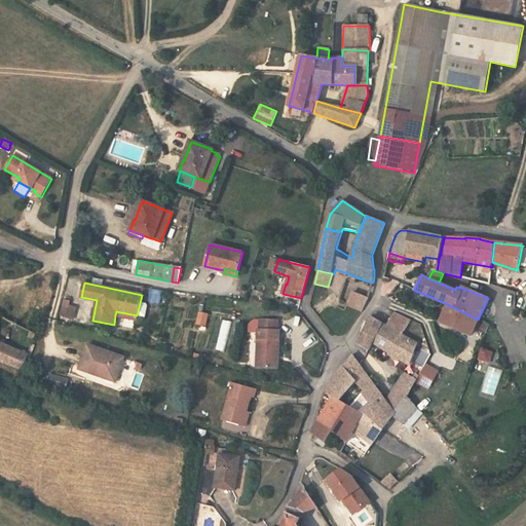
[(354,291),(348,304),(362,311),(369,298),(354,291)]
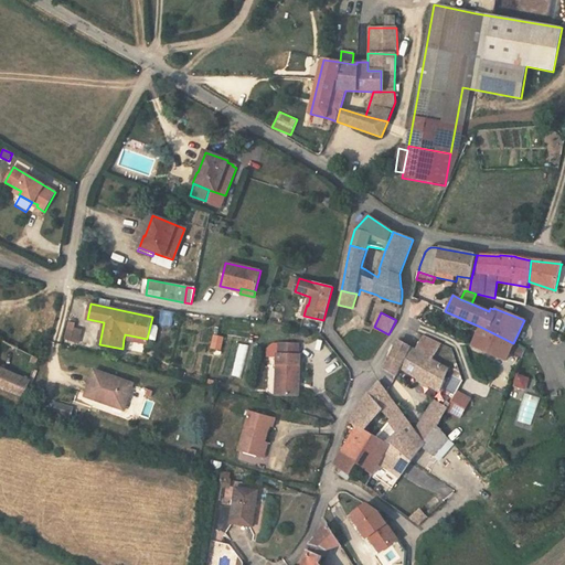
[(74,324),(68,322),(65,339),(78,343),(82,331),(73,329),(74,324)]
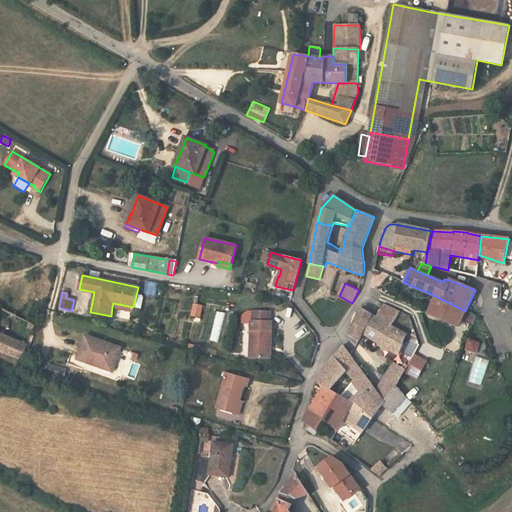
[(428,313),(458,326),(462,319),(465,311),(435,296),(428,313)]
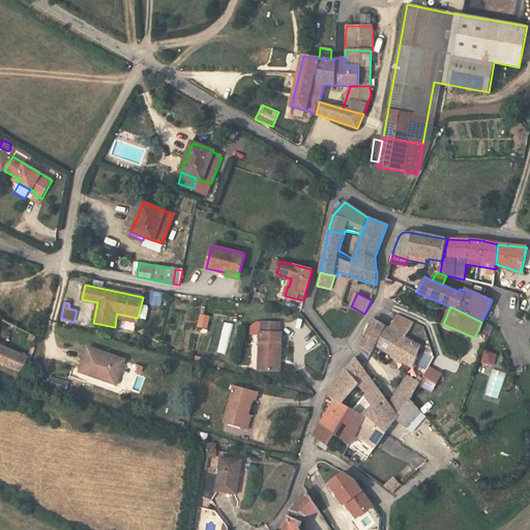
[(138,318),(117,314),(116,318),(138,322),(138,318)]
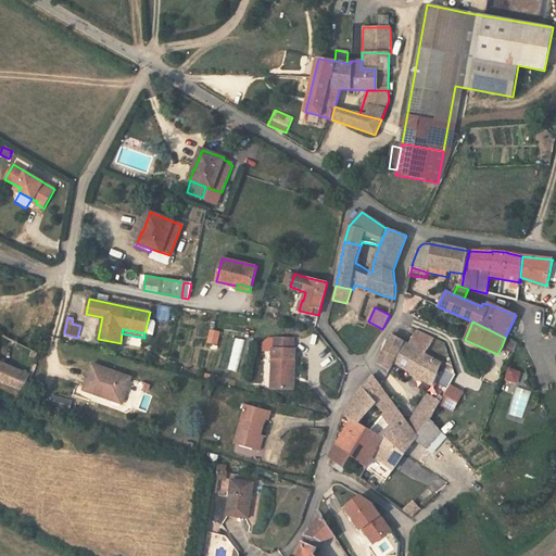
[(220,331),(212,330),(209,342),(217,344),(220,331)]
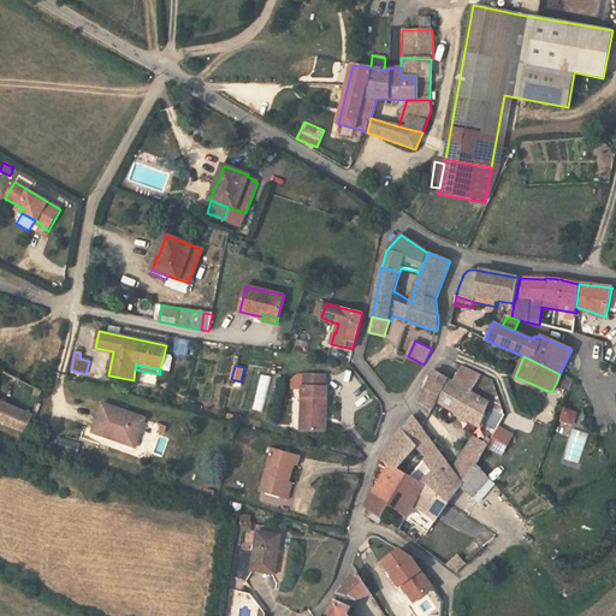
[(0,422),(5,425),(27,432),(34,415),(0,401),(0,371),(0,369),(0,368),(0,422)]
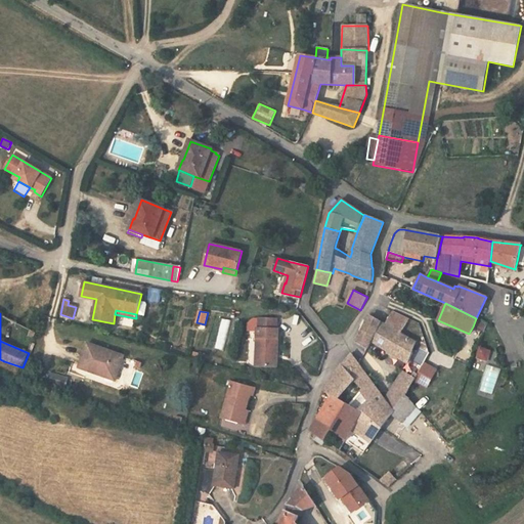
[(356,342),(367,349),(372,341),(381,322),(369,315),(366,321),(361,332),(356,342)]
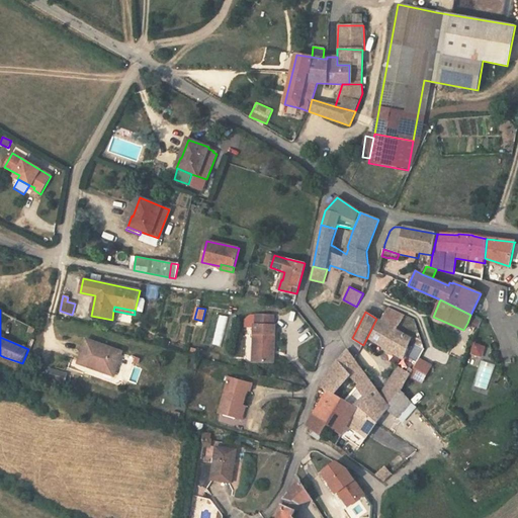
[(256,315),(256,325),(274,326),(274,316),(256,315)]
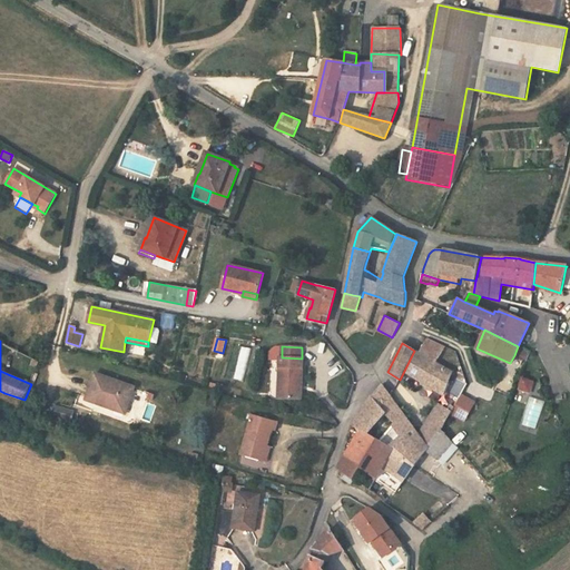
[(518,346),(514,355),(526,361),(529,353),(518,346)]
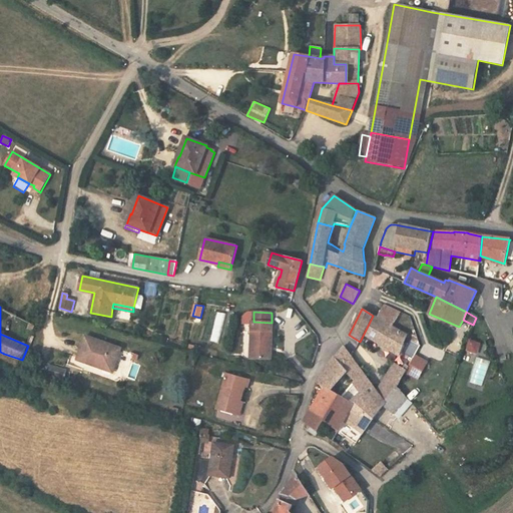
[(219,344),(226,315),(217,313),(210,342),(219,344)]
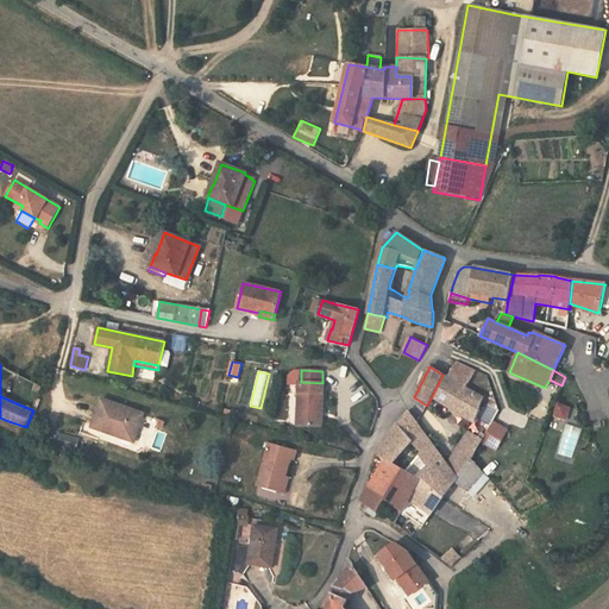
[(456,382),(443,375),(432,396),(473,422),(483,399),(465,388),(456,382)]
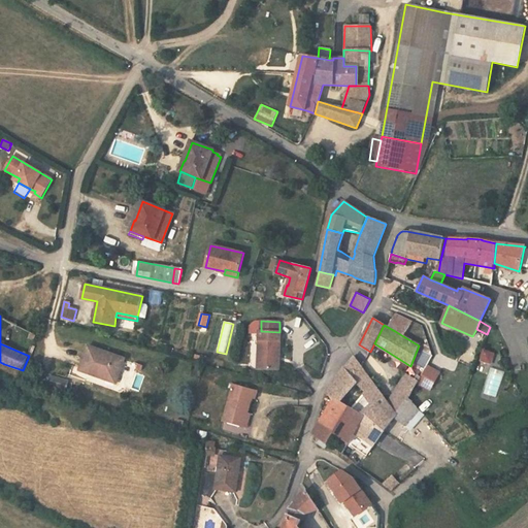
[(405,332),(397,327),(395,331),(403,336),(405,332)]
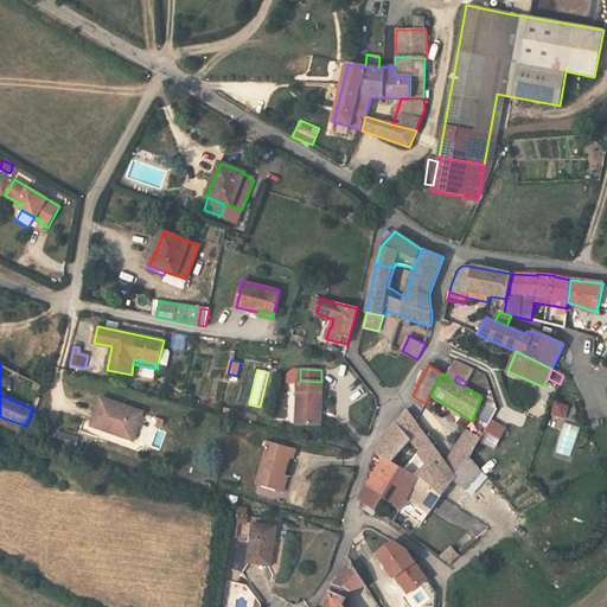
[(323,382),(321,382),(300,381),(298,381),(296,425),(320,426),(323,382)]
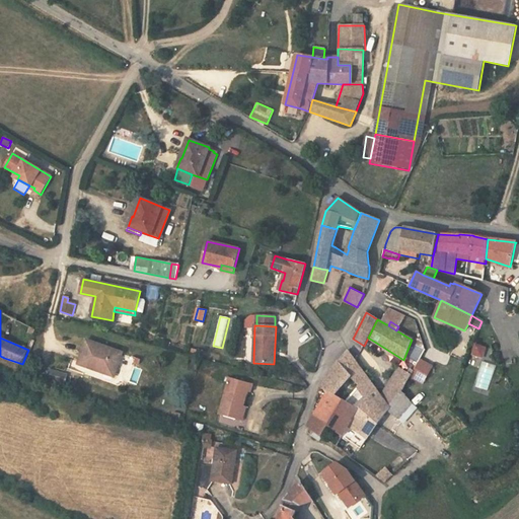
[(36,329),(30,326),(28,334),(33,336),(36,329)]
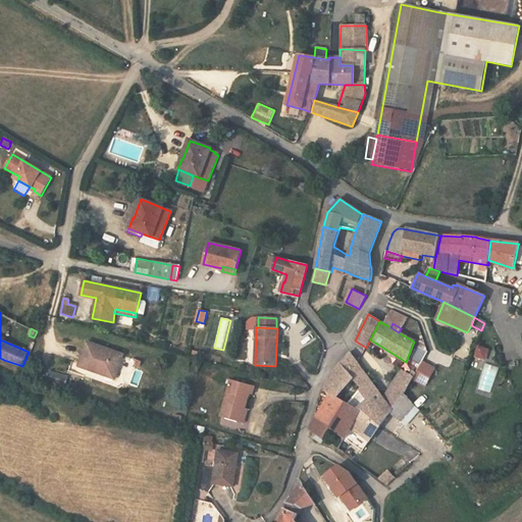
[(114,378),(122,355),(88,343),(80,366),(114,378)]
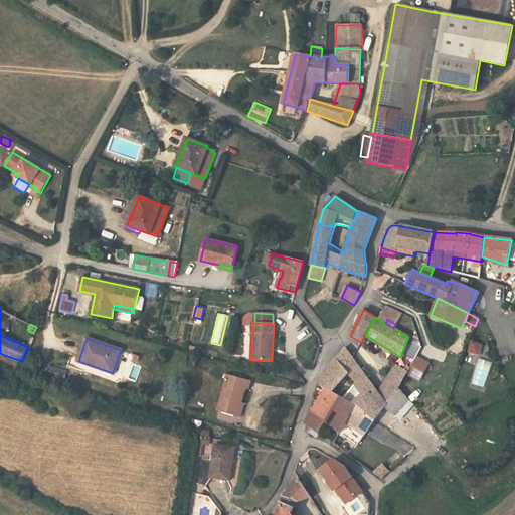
[(482,344),(471,340),(467,352),(479,355),(482,344)]
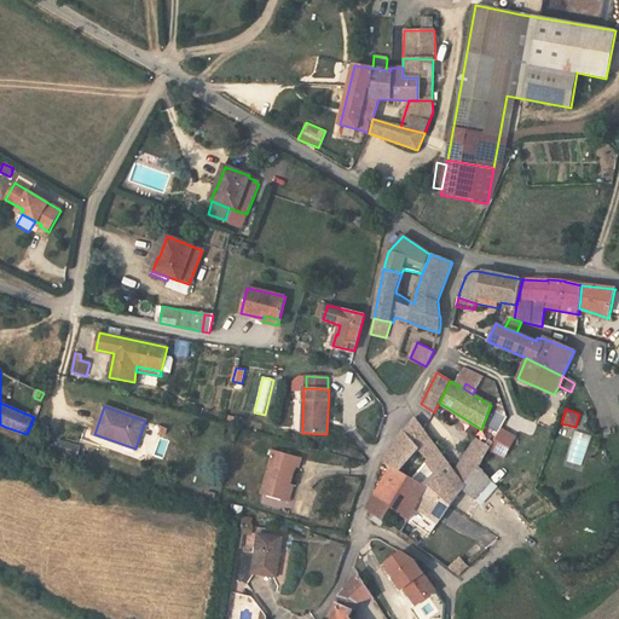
[(383,461),(392,468),(451,505),(456,498),(460,495),(464,487),(466,487),(455,473),(440,452),(415,417),(401,434),(383,461)]
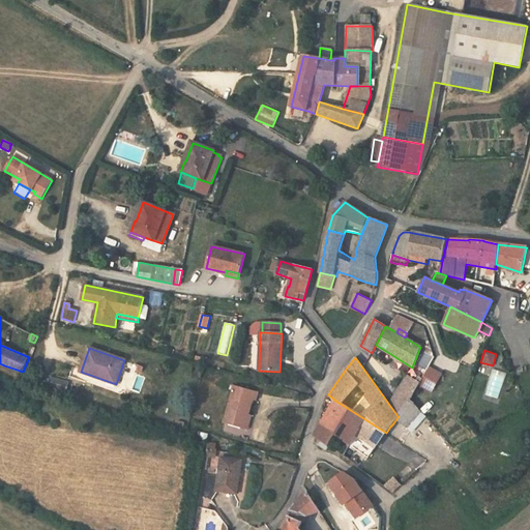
[(419,383),(418,385),(432,391),(441,375),(429,367),(422,379),(419,383)]
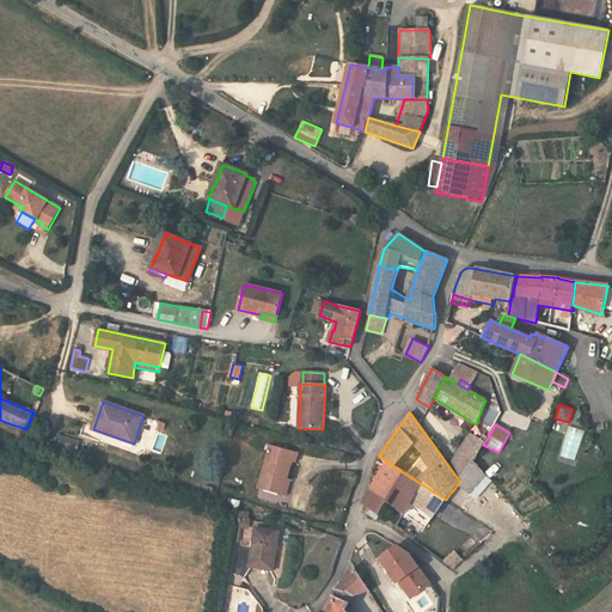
[(78,454),(81,440),(59,434),(55,448),(78,454)]
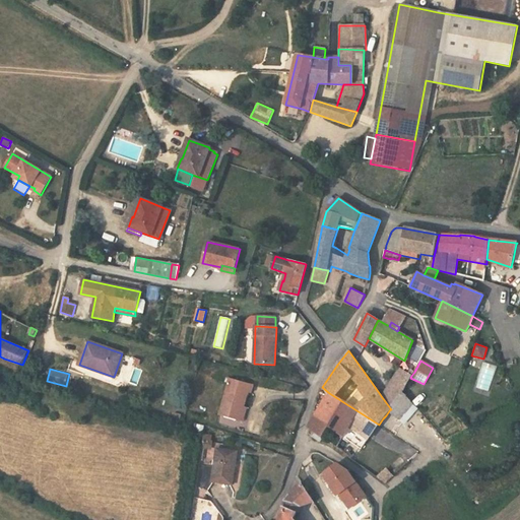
[(388,388),(382,397),(391,409),(390,409),(403,423),(417,407),(403,391),(410,378),(411,376),(414,372),(411,371),(409,375),(400,369),(388,388)]
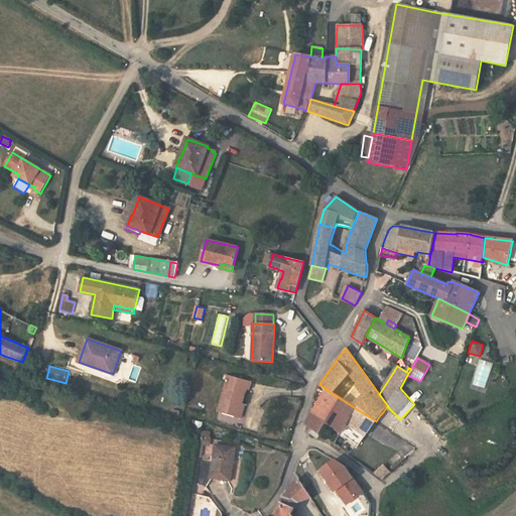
[(252,382),(229,376),(219,412),(242,419),(246,405),(242,403),(246,389),(250,390),(252,382)]
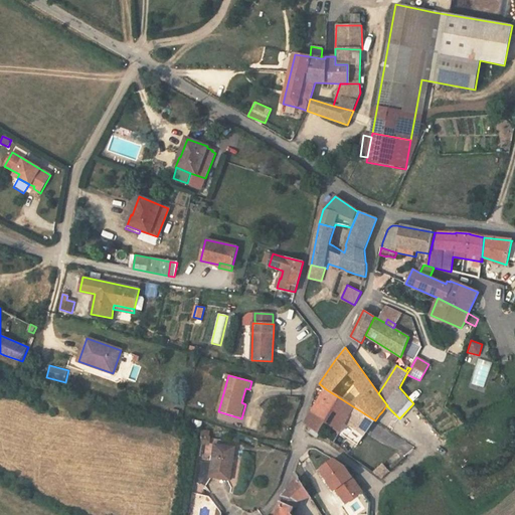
[(375,420),(326,389),(305,423),(320,434),(326,422),(341,434),(357,445),(366,433),(375,420)]
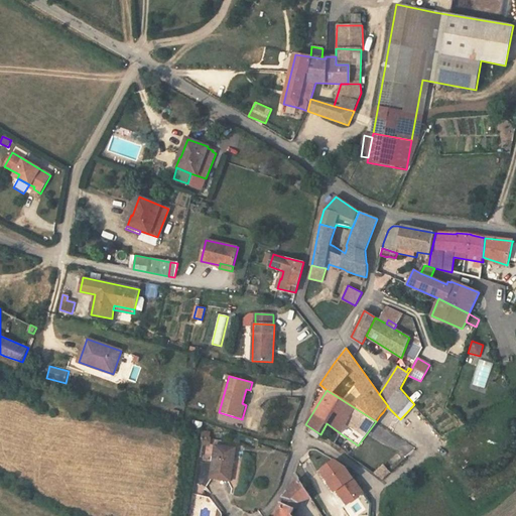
[(204,422),(198,420),(196,427),(202,429),(204,422)]
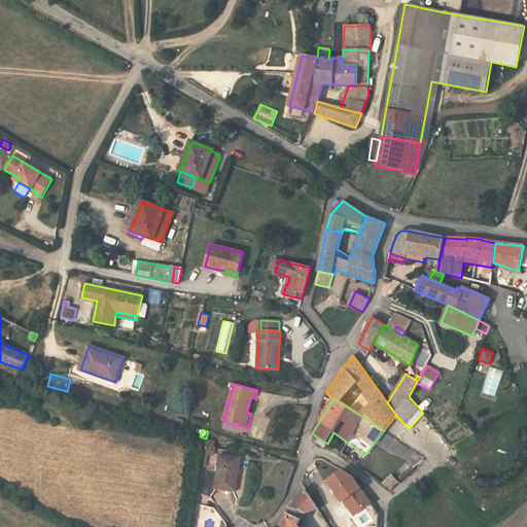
[(327,444),(312,433),(312,435),(312,437),(312,440),(324,449),(327,444)]
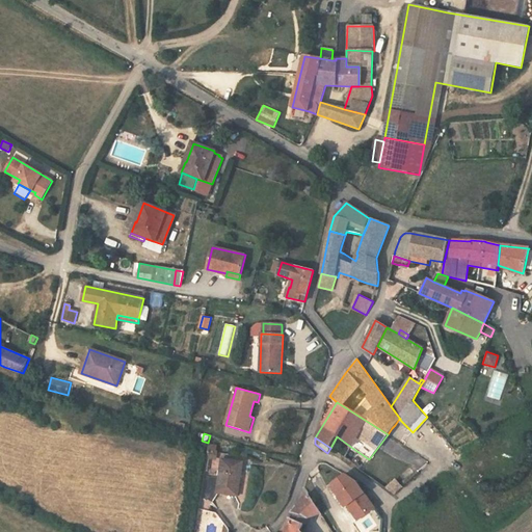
[(217,445),(209,444),(207,457),(217,458),(218,451),(216,451),(217,445)]
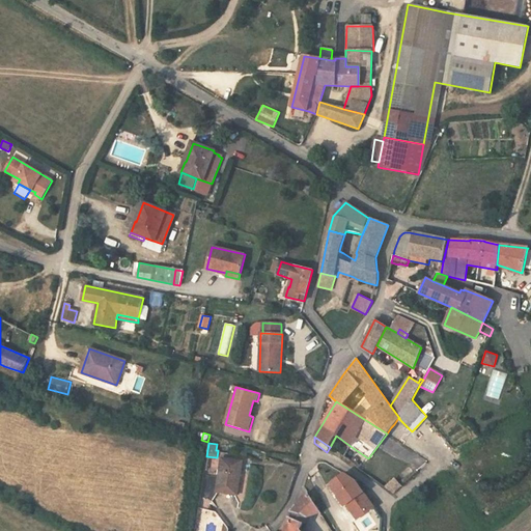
[(217,492),(238,495),(243,462),(222,458),(219,477),(206,475),(203,497),(212,502),(217,492)]
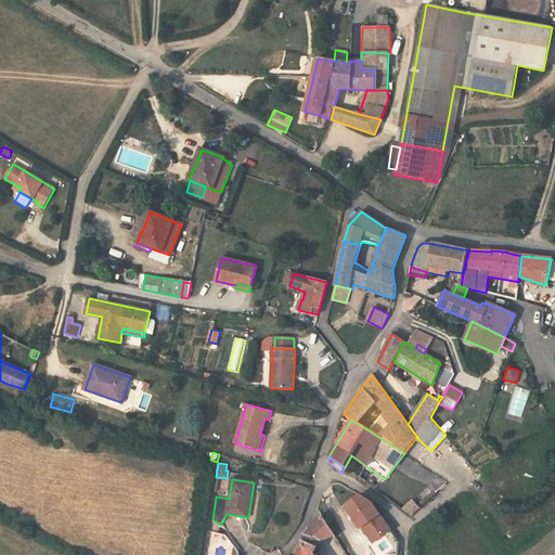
[(350,517),(359,527),(361,526),(372,540),(389,527),(381,517),(368,500),(355,499),(345,506),(351,514),(350,517)]
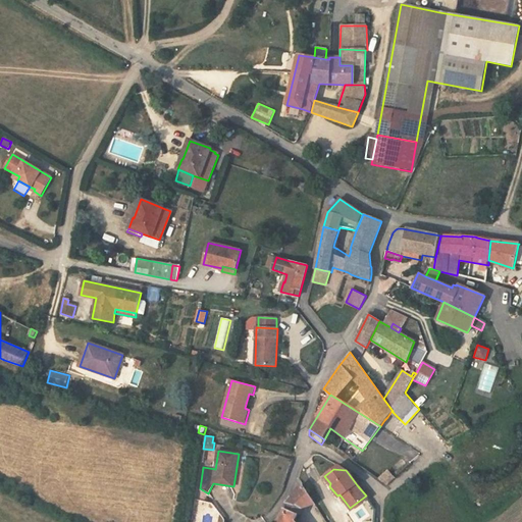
[(396,478),(387,470),(385,472),(378,479),(386,485),(396,478)]
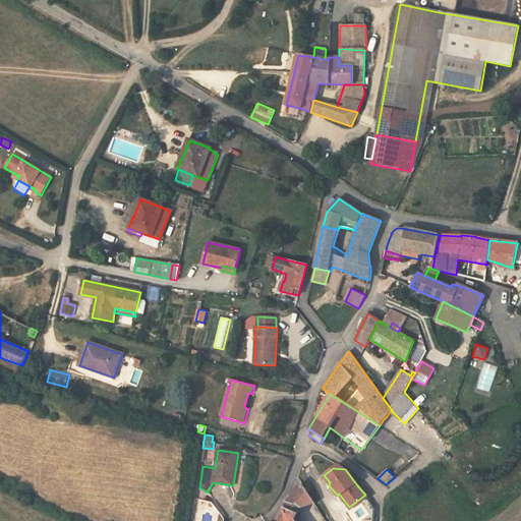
[(291,496),(288,501),(301,506),(314,503),(307,491),(305,488),(301,483),(291,496)]
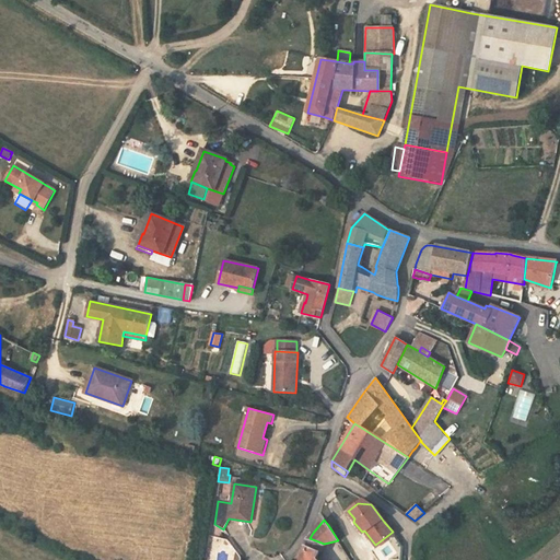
[(308,537),(307,538),(306,539),(305,546),(301,559),(316,559),(324,544),(310,538),(308,537)]
